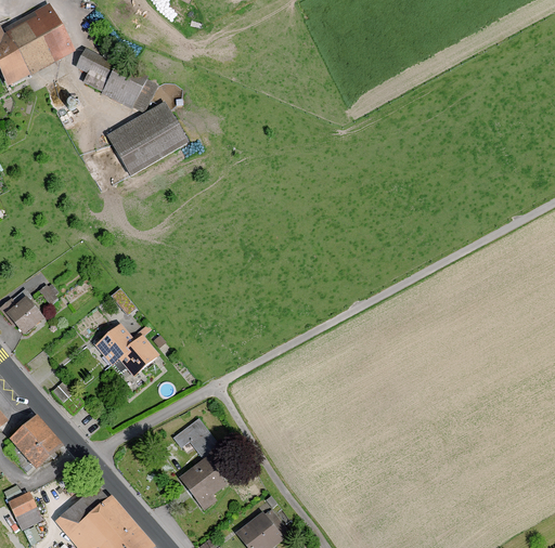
[(75,46),(50,0),(44,0),(2,23),(0,18),(0,62),(10,80),(75,46)]
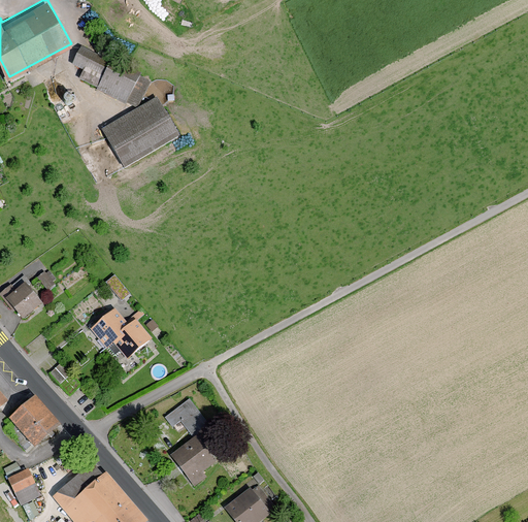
[(72,60),(102,74),(98,84),(135,102),(150,73),(81,41),(72,60)]
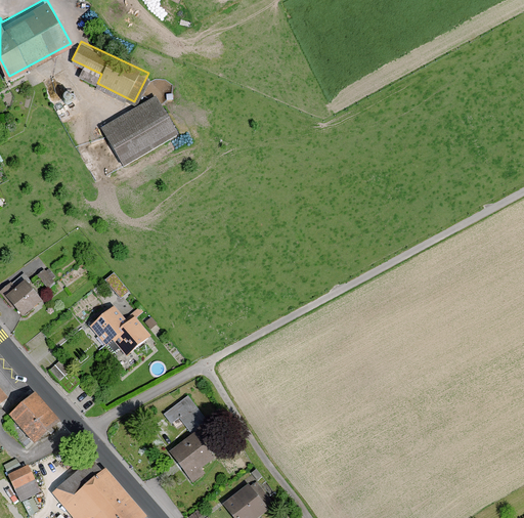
[(178,132),(155,95),(101,128),(124,166),(178,132)]
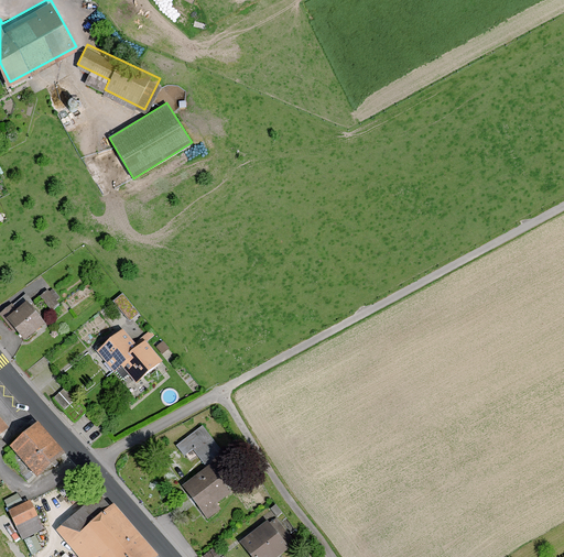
[(126,285),(116,292),(130,313),(140,306),(126,285)]
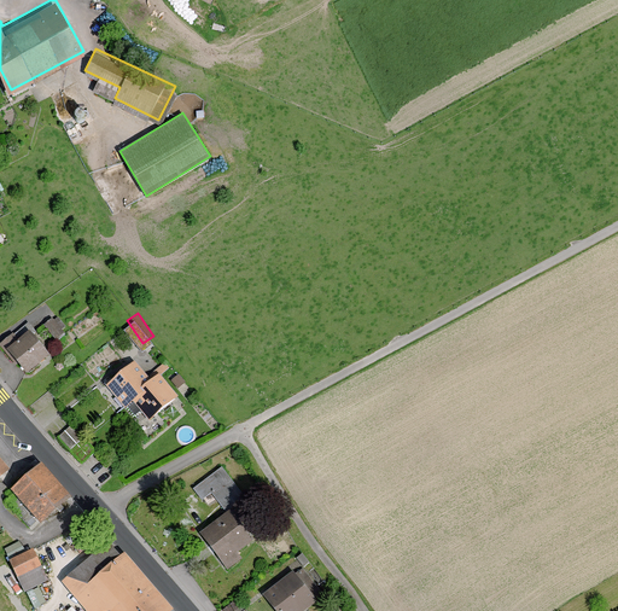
[(65,331),(51,315),(41,325),(56,341),(65,331)]
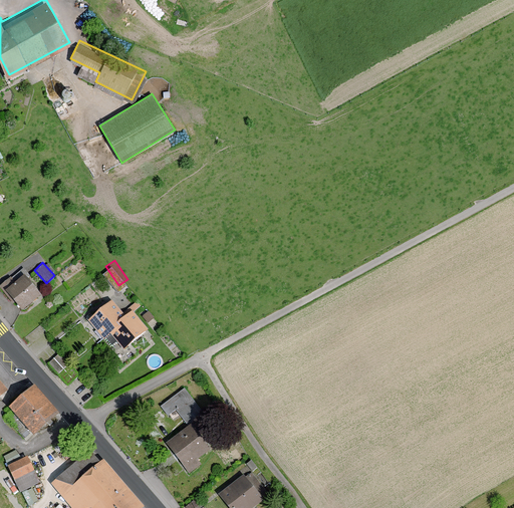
[(25,273),(5,288),(21,309),(41,294),(25,273)]
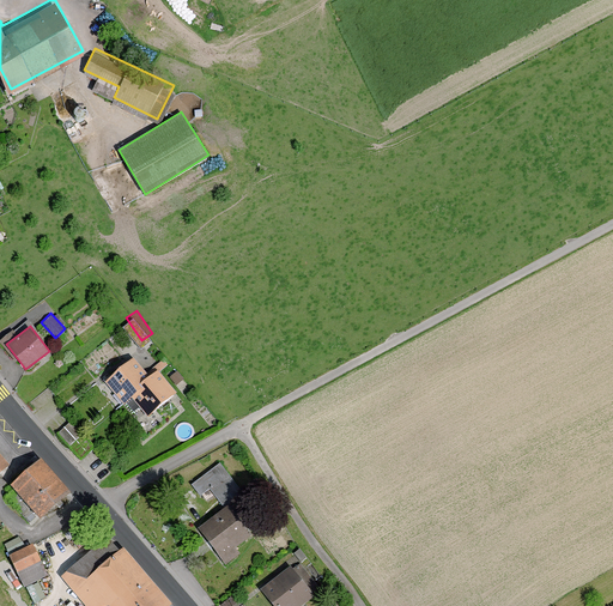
[(133,358),(107,379),(127,404),(134,398),(149,414),(176,393),(156,367),(147,375),(133,358)]
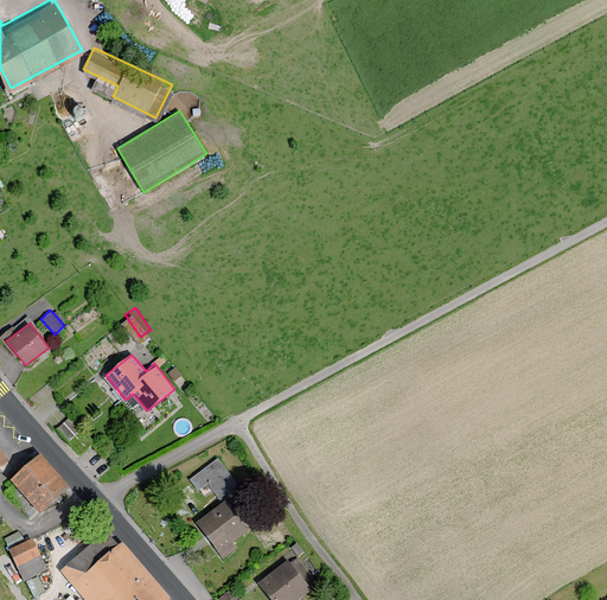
[(66,412),(58,420),(70,432),(78,423),(66,412)]
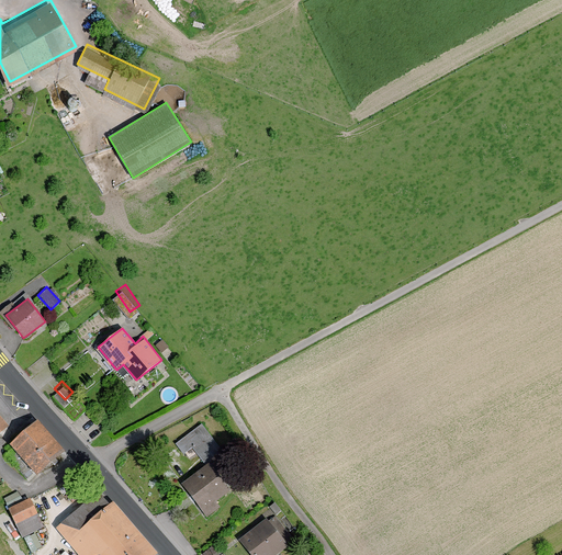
[(66,451),(40,421),(14,444),(41,473),(66,451)]
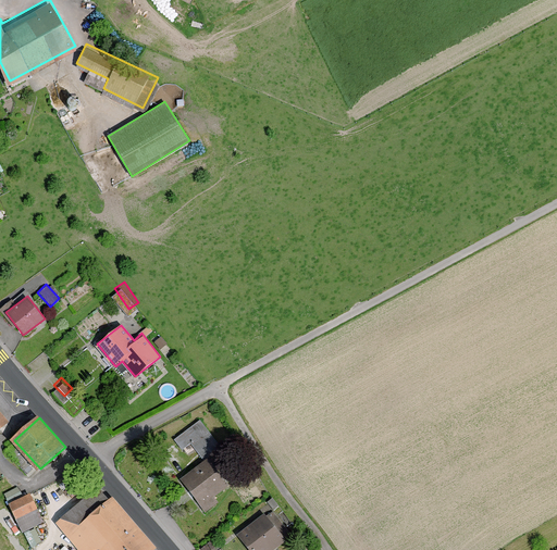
[(220,446),(199,417),(173,437),(181,449),(190,441),(202,458),(220,446)]
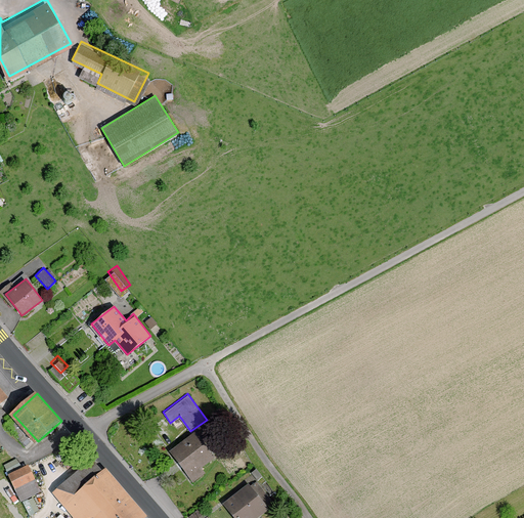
[(206,425),(171,450),(194,481),(207,473),(201,465),(223,448),(206,425)]
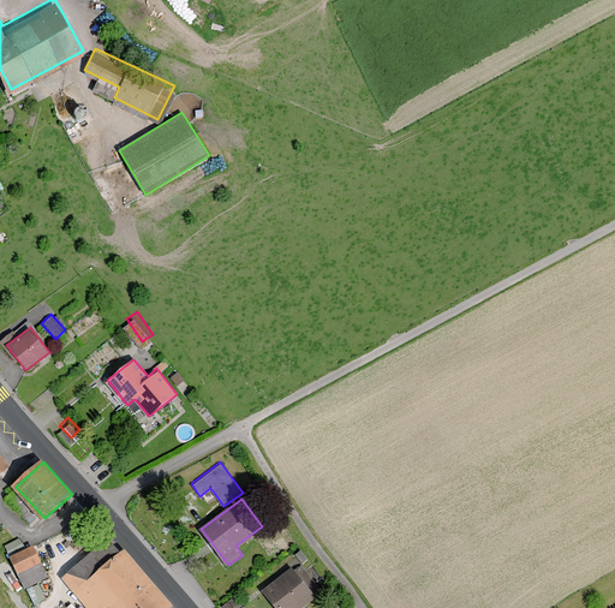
[(107,536),(60,577),(88,607),(168,607),(173,604),(124,549),(120,552),(107,536)]
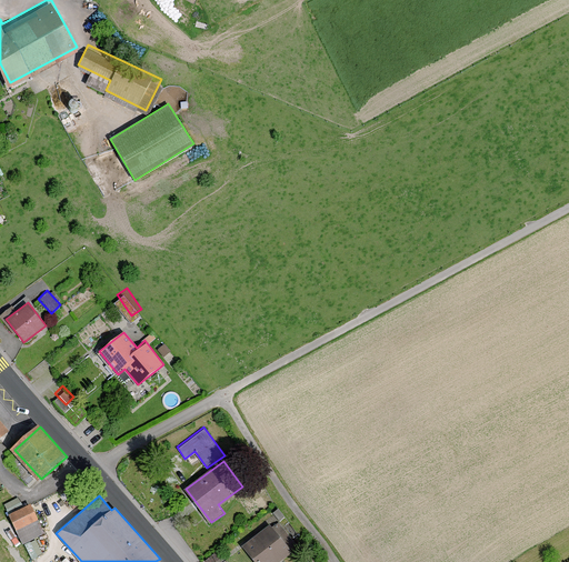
[(45,532),(32,503),(8,513),(21,542),(45,532)]
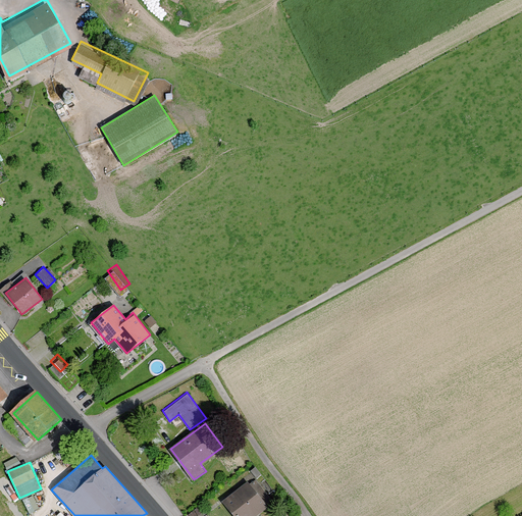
[(248,482),(247,481),(221,500),(233,515),(255,515),(268,507),(265,503),(271,498),(255,477),(248,482)]
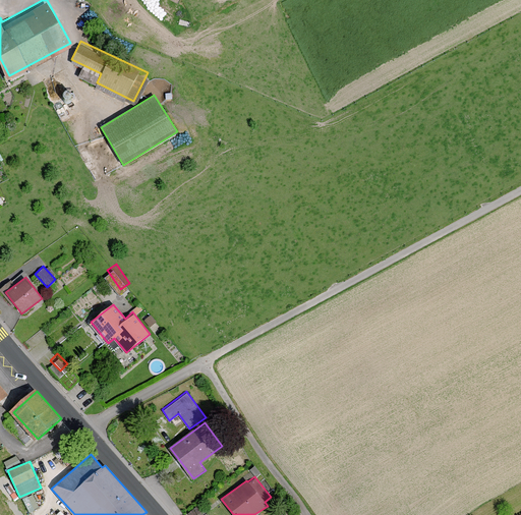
All buildings are outlined.
